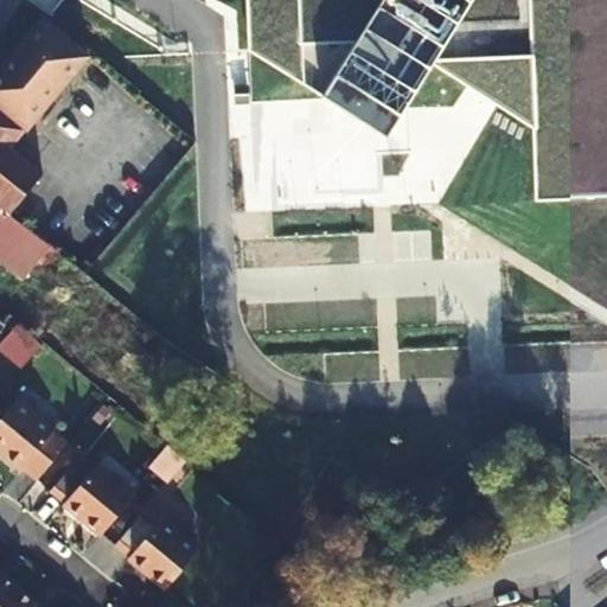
[(49,0),(42,13),(53,19),(61,7),(75,16),(84,0),(49,0)]
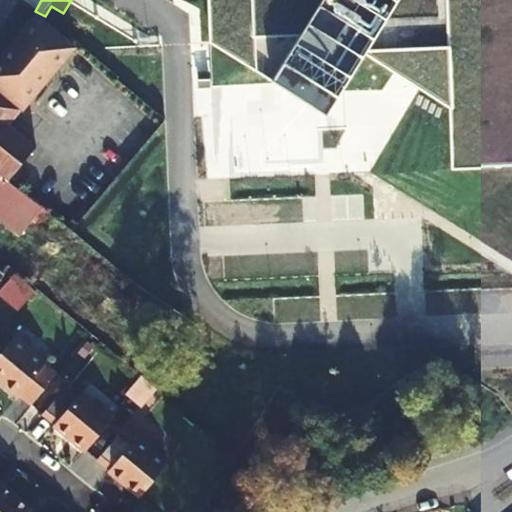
[(321,0),(271,81),(326,116),(388,18),(395,23),(399,17),(391,12),(398,0),(321,0)]
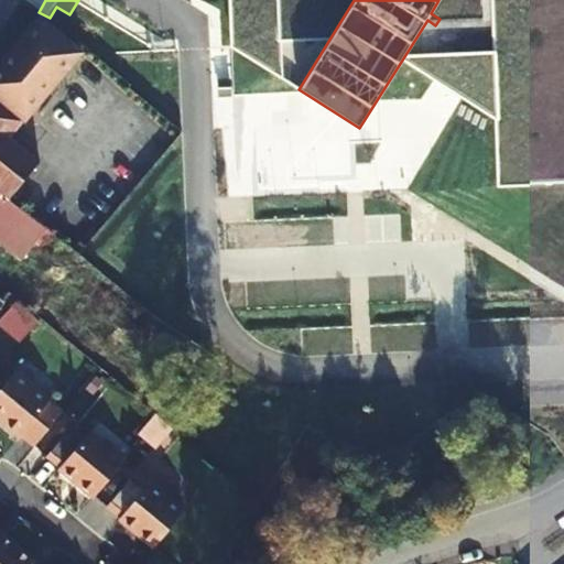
[(82,56),(40,20),(0,65),(0,194),(4,198),(6,199),(38,163),(9,138),(82,56)]
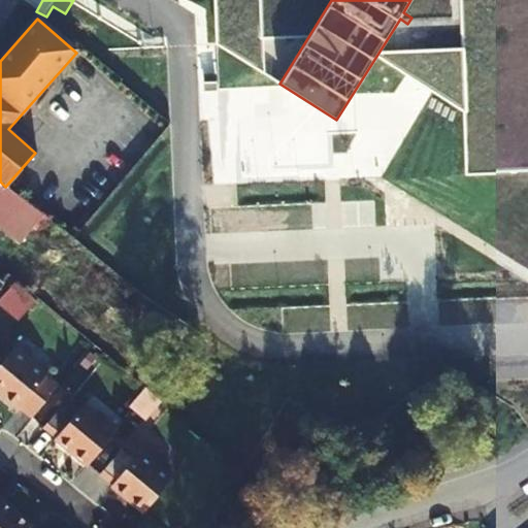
[(54,244),(15,210),(0,227),(0,243),(31,271),(54,244)]
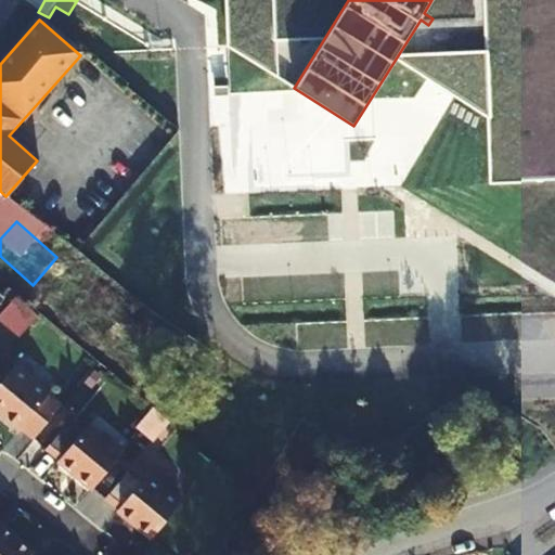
[(0,321),(16,337),(37,314),(15,296),(0,312),(0,321)]
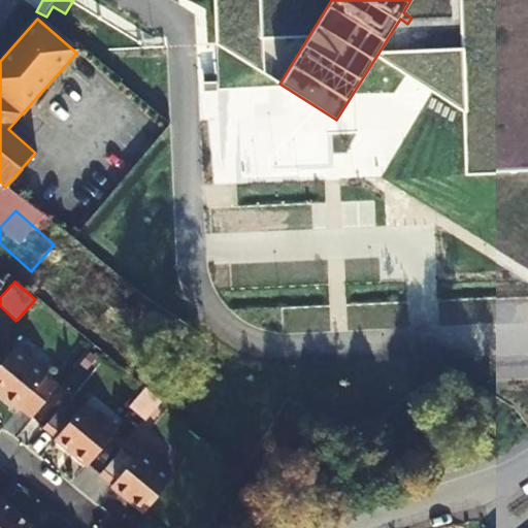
[(0,390),(31,417),(60,385),(17,350),(0,368),(0,390)]
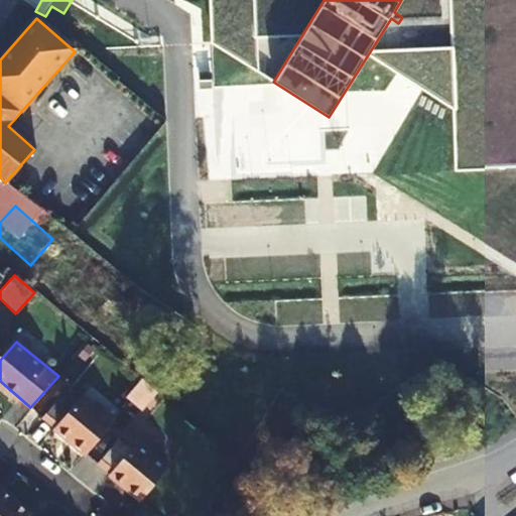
[(127,399),(142,412),(157,394),(143,381),(127,399)]
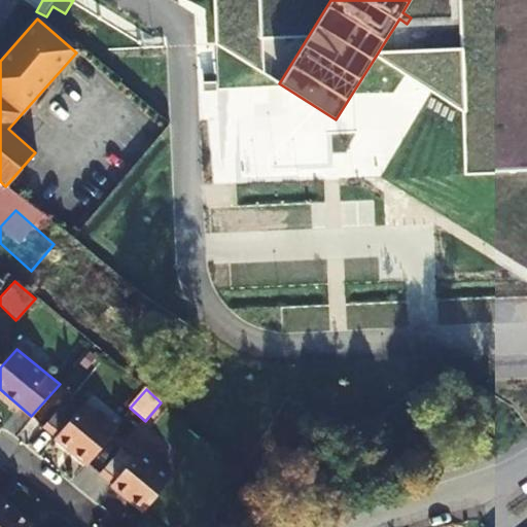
[(86,463),(114,430),(82,405),(77,411),(65,401),(44,427),(86,463)]
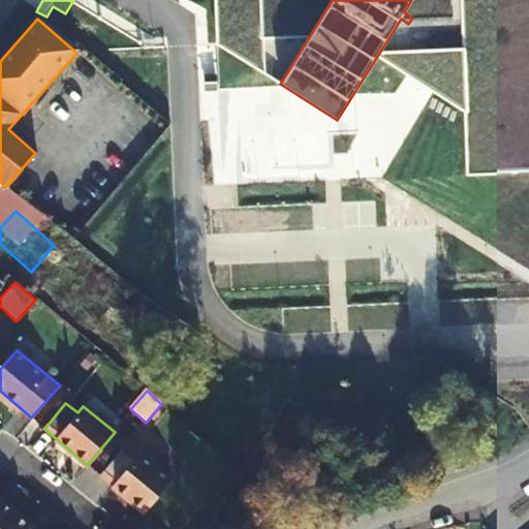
[(121,449),(100,475),(144,514),(148,508),(170,479),(139,454),(133,460),(121,449)]
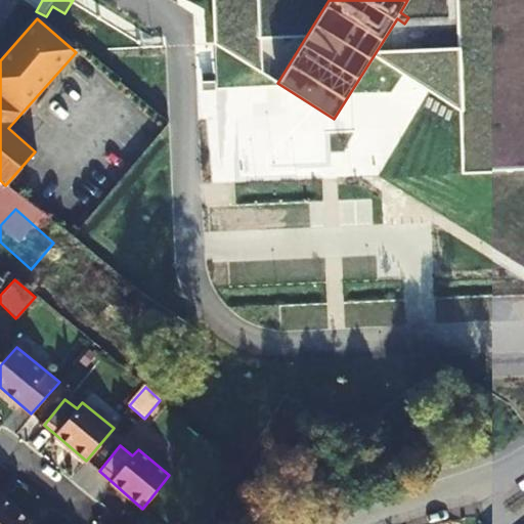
[(0,496),(0,523),(24,523),(28,520),(0,496)]
